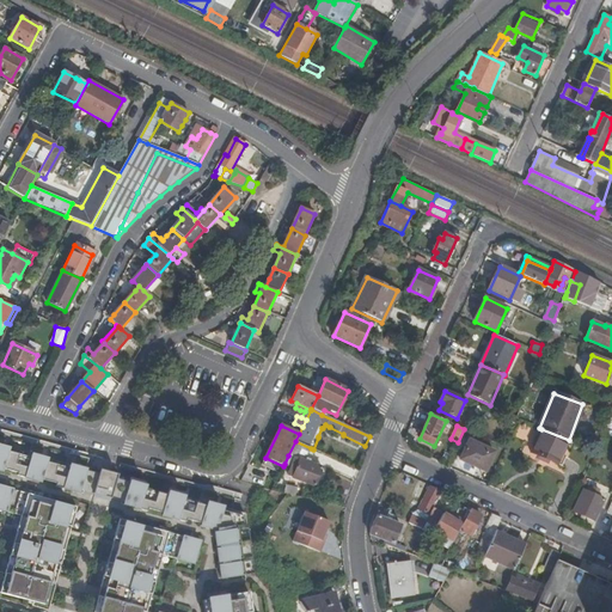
[(558,465),(569,441),(569,440),(542,429),(532,453),(558,465)]
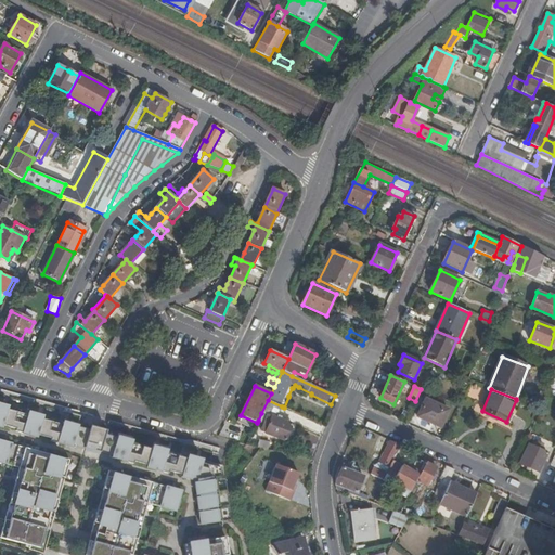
[(278,415),(282,407),(268,400),(261,413),(266,415),(269,416),(265,427),(262,433),(285,441),(292,425),(281,421),(275,418),(278,415)]
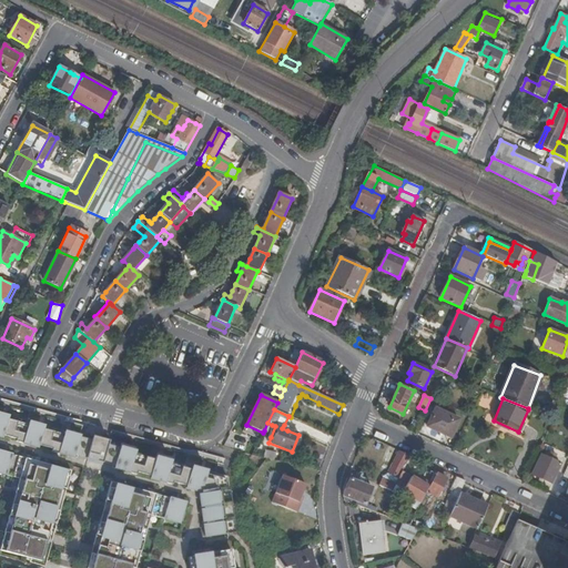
[(458,421),(435,409),(427,427),(450,438),(458,421)]
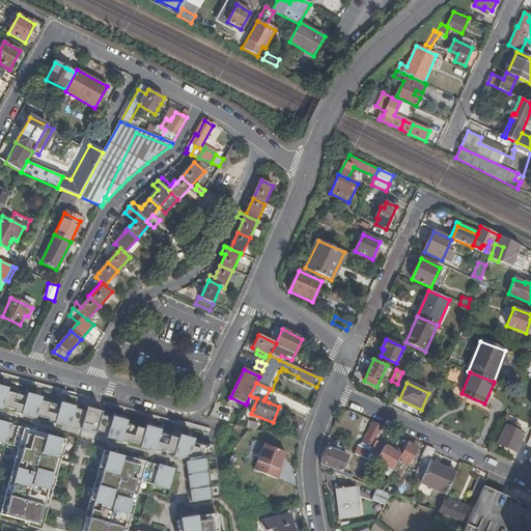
[(0,408),(189,465),(196,503),(225,498),(218,459),(212,460),(210,448),(1,387),(0,386),(0,408)]
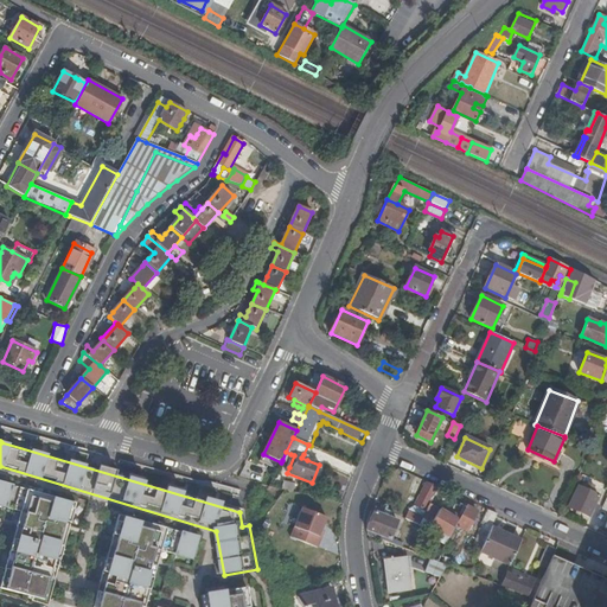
[(36,489),(0,475),(0,506),(17,512),(1,556),(0,555),(0,586),(2,587),(36,489)]
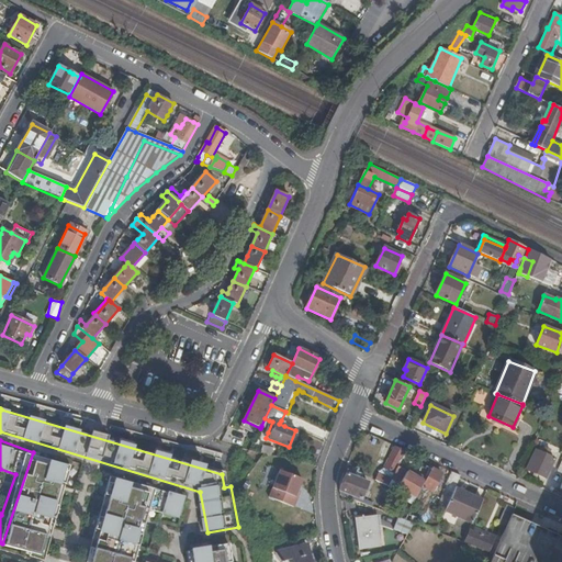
[(398,465),(405,452),(395,447),(389,460),(398,465)]
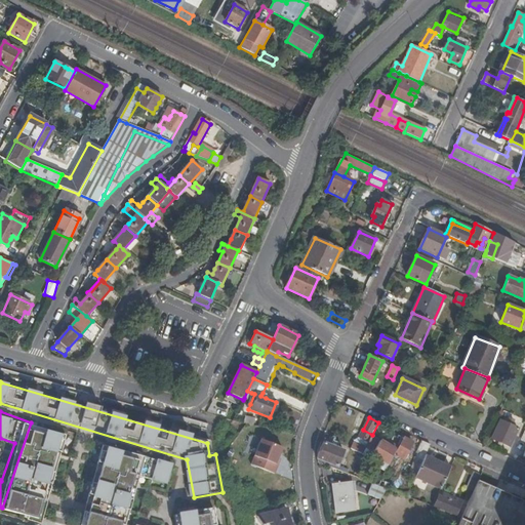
[(520,427),(516,425),(515,428),(499,420),(491,439),(510,448),(520,427)]
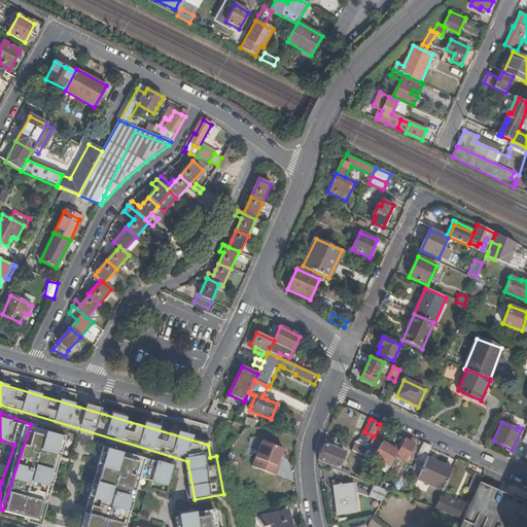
[(64,434),(31,424),(2,510),(26,516),(35,519),(39,508),(64,434)]
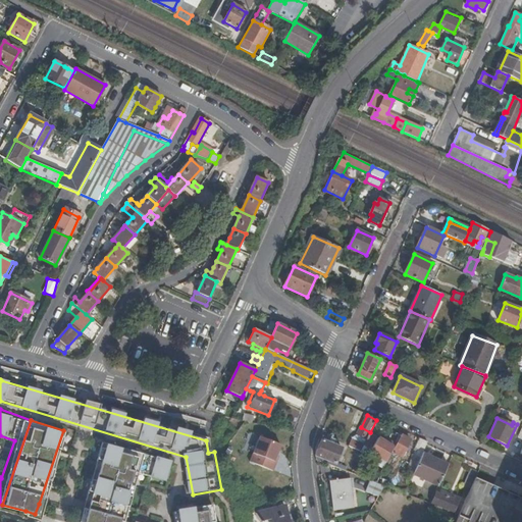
[(368,437),(370,432),(361,427),(358,433),(367,438),(368,437)]
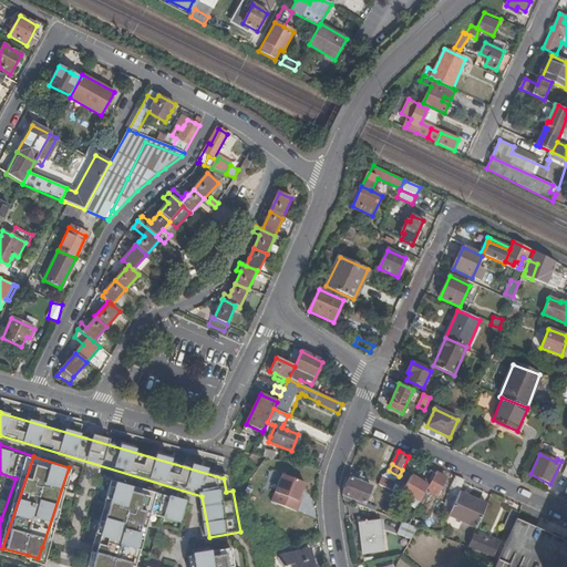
[(446,480),(434,473),(428,485),(421,502),(426,504),(431,494),(436,497),(446,480)]
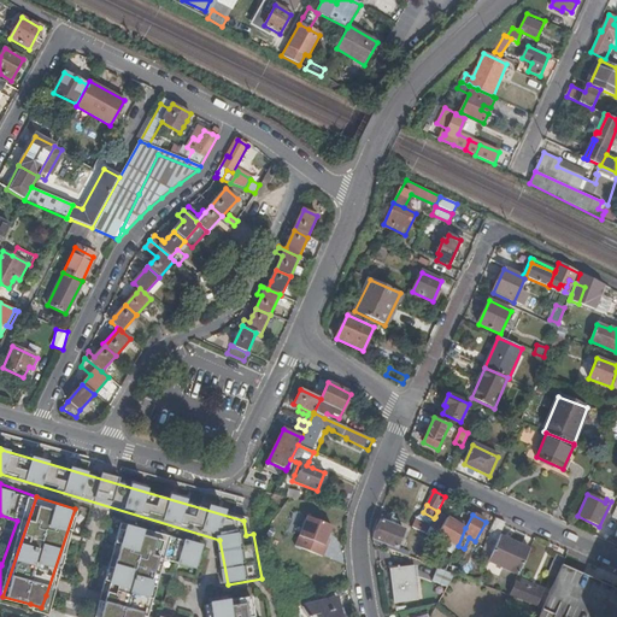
[(434,518),(425,535),(432,538),(441,519),(435,517),(434,518)]
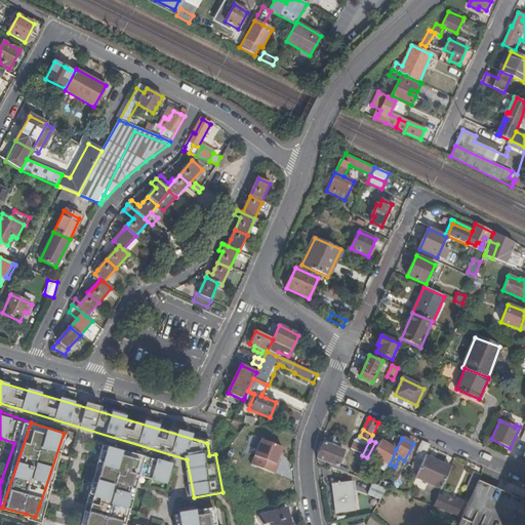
[(390,465),(396,449),(380,441),(372,455),(389,465),(390,465)]
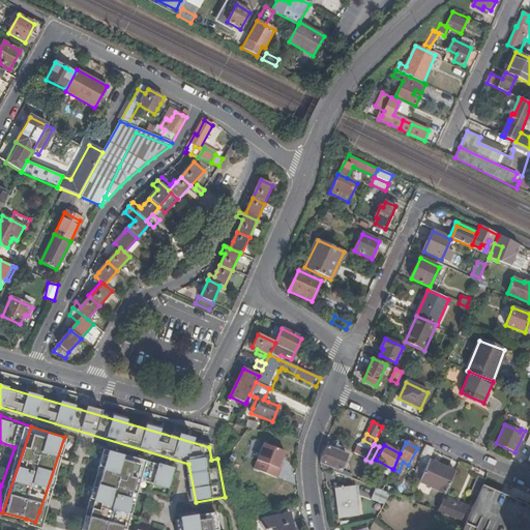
[(283,454),(261,447),(255,463),(276,472),(280,466),(283,454)]
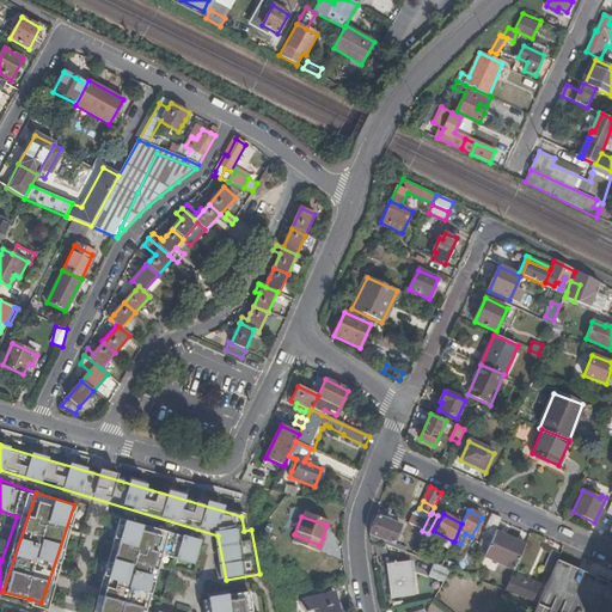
[(139,611),(166,531),(128,518),(96,611),(139,611)]
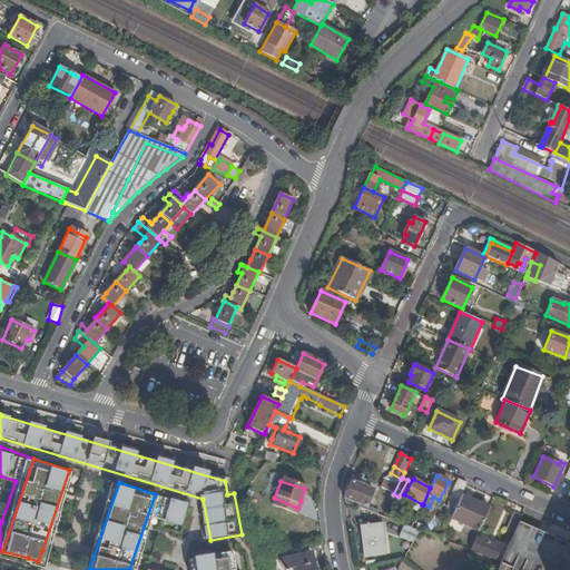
[(367,507),(374,491),(352,482),(345,499),(367,507)]
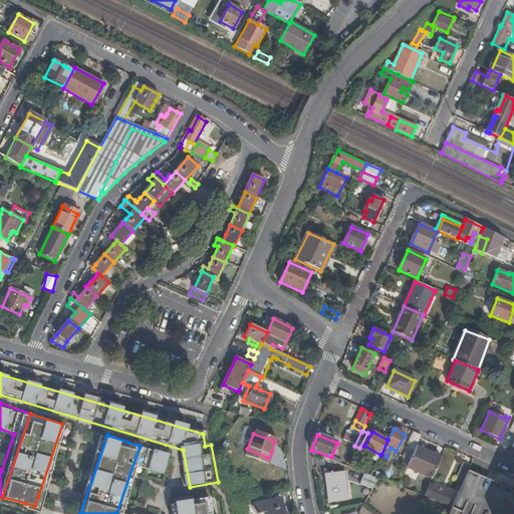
[(442,458),(417,447),(407,468),(432,480),(442,458)]
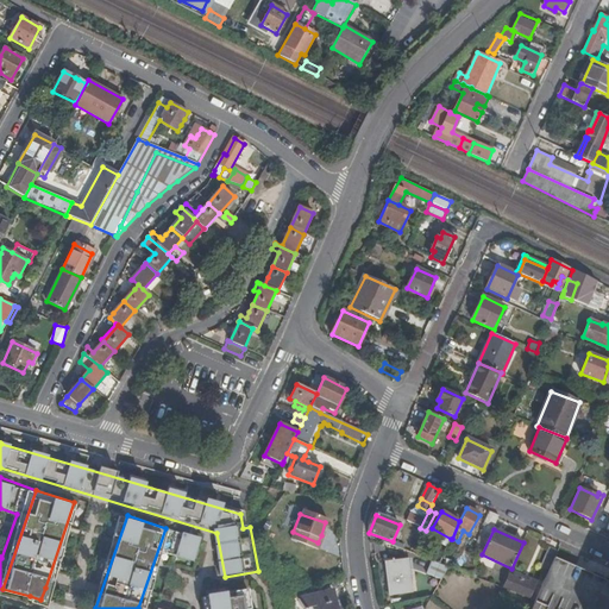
[(198,538),(179,532),(173,554),(190,559),(198,538)]
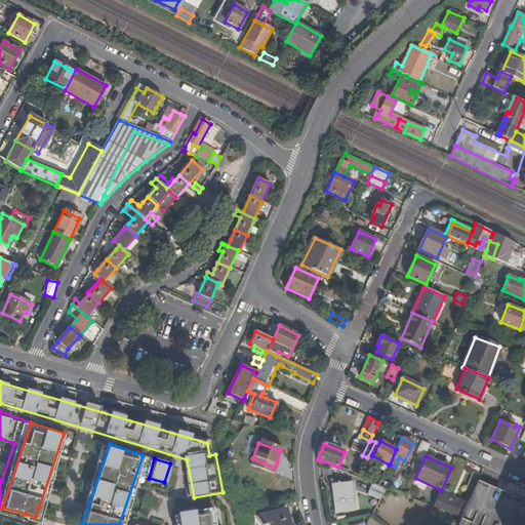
[(481,471),(476,468),(471,479),(477,481),(481,471)]
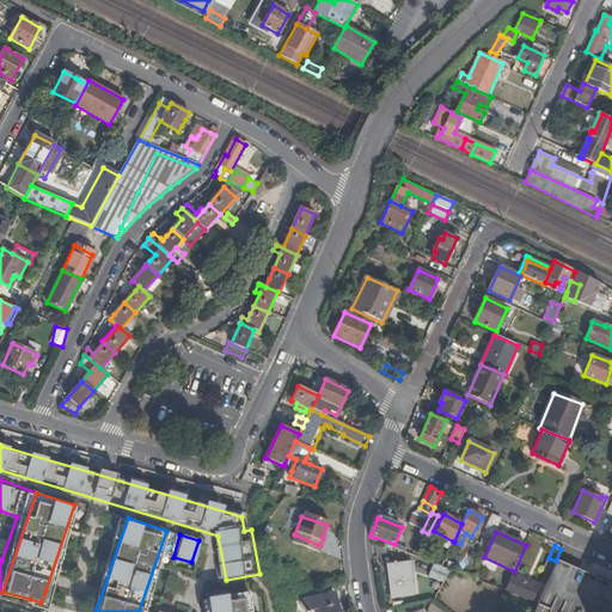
[(428,549),(422,558),(427,561),(433,550),(428,549)]
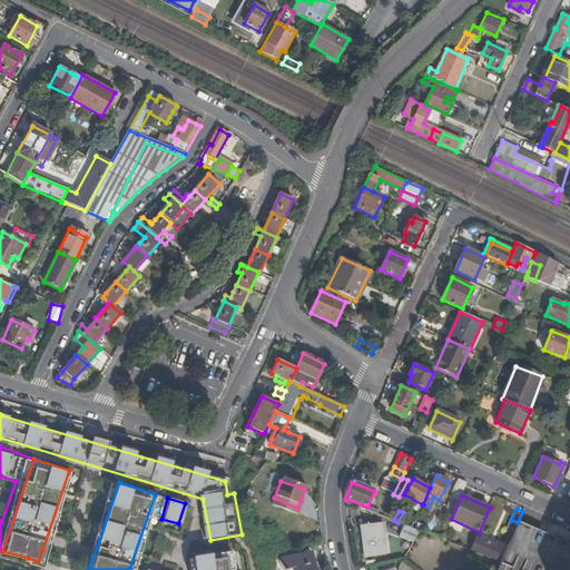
[(569,569),(569,546),(519,523),(501,563),(498,569),(569,569)]
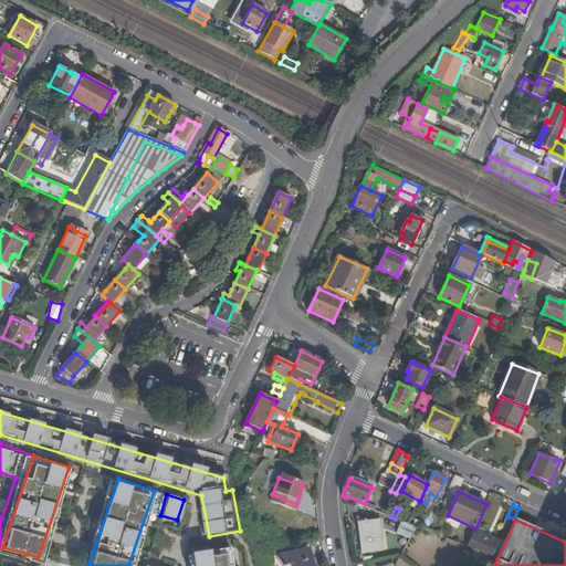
[(378,521),(359,524),(364,553),(383,551),(378,521)]
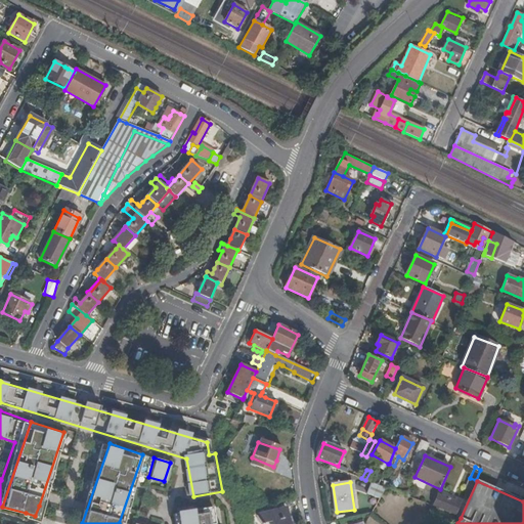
[(379,486),(372,483),(367,494),(381,499),(386,488),(379,486)]
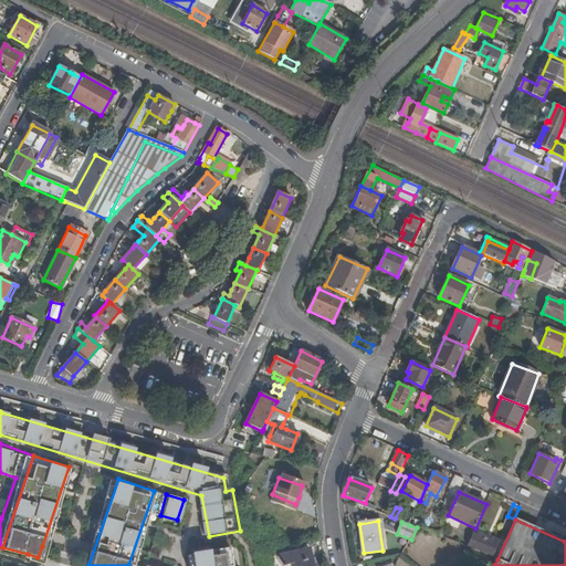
[(470,546),(495,557),(496,556),(494,555),(499,542),(493,540),(492,542),(474,535),(470,546)]
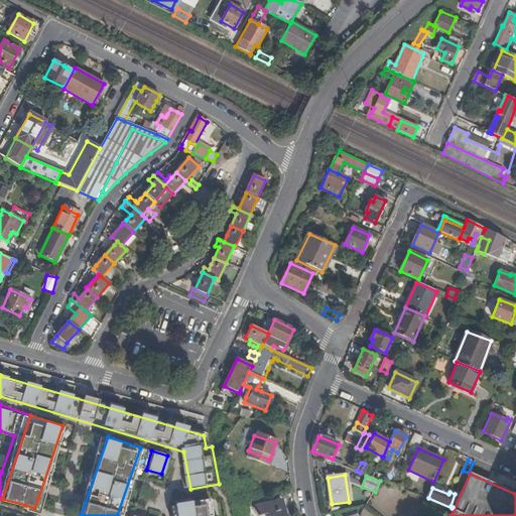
[(38,513),(41,500),(38,498),(34,508),(25,505),(24,510),(38,513)]
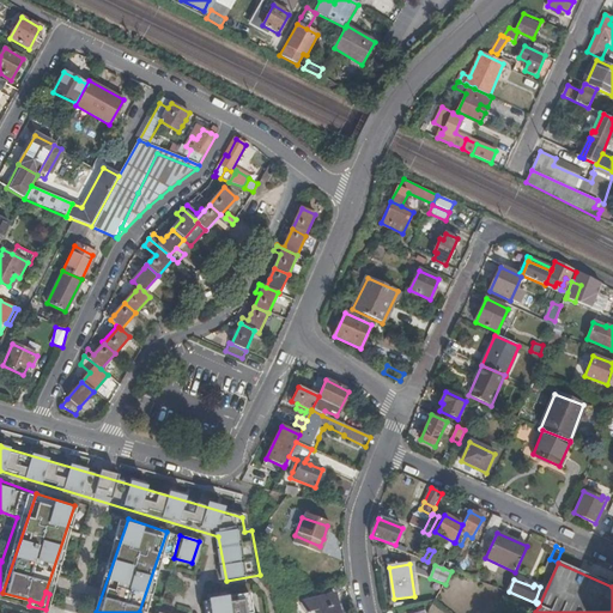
[(205,604),(206,612),(258,612),(255,595),(205,604)]
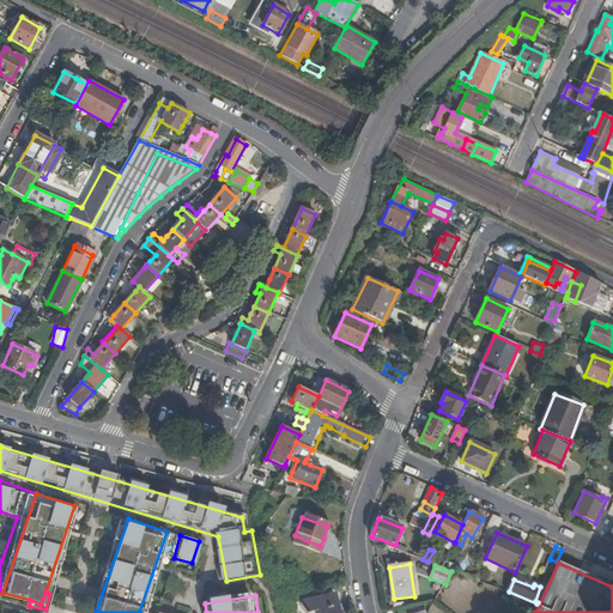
[(335,612),(332,595),(299,604),(305,612),(319,610),(319,612),(335,612)]
